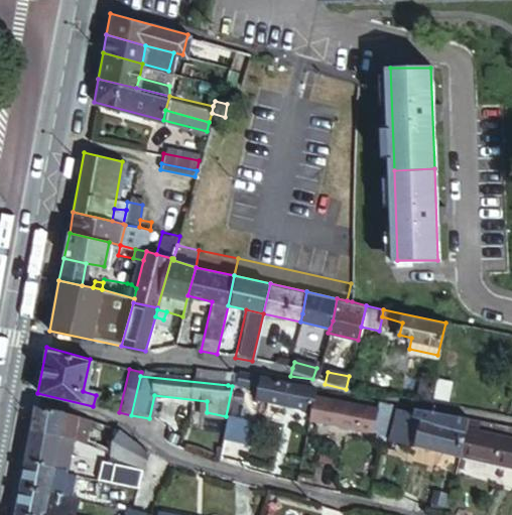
[(310,400),(311,391),(238,378),(228,377),(228,385),(232,386),(256,390),(255,402),(308,410),(310,400)]
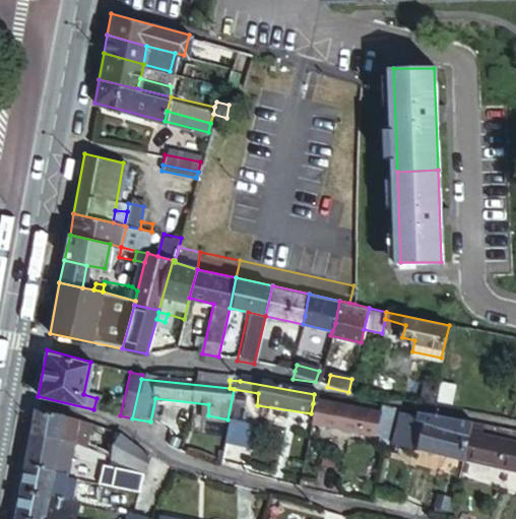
[(422,403),(430,404),(434,389),(426,386),(422,403)]
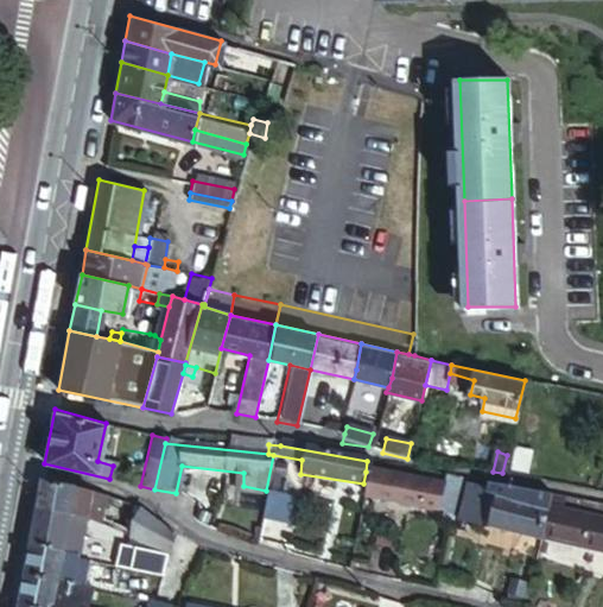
[(366,472),(363,484),(361,494),(435,514),(439,492),(366,472)]
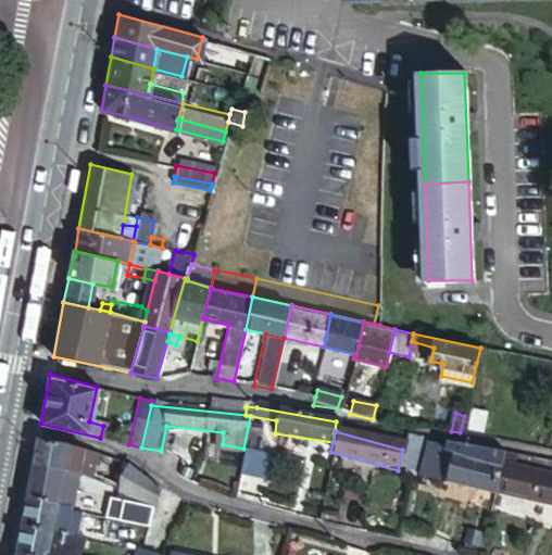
[(55,441),(37,437),(32,461),(60,468),(70,471),(84,475),(90,451),(55,441)]
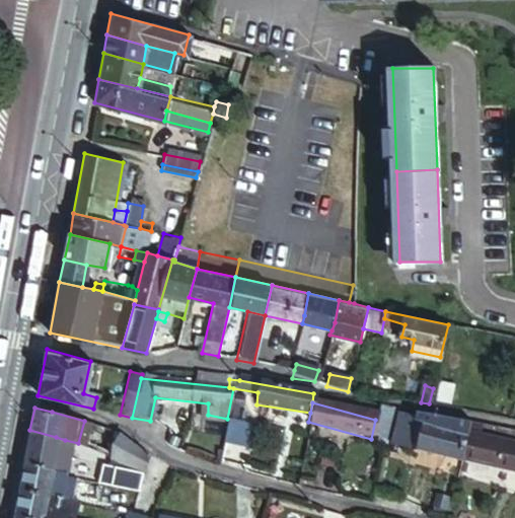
[(408,444),(413,421),(414,417),(414,415),(398,411),(391,442),(408,446),(408,444)]
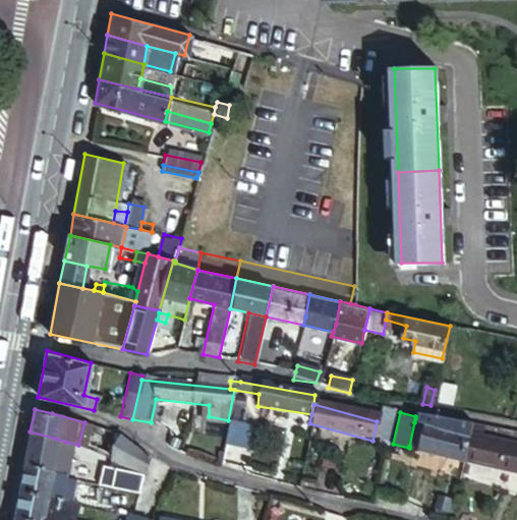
[(228,421),(224,445),(250,449),(254,426),(228,421)]
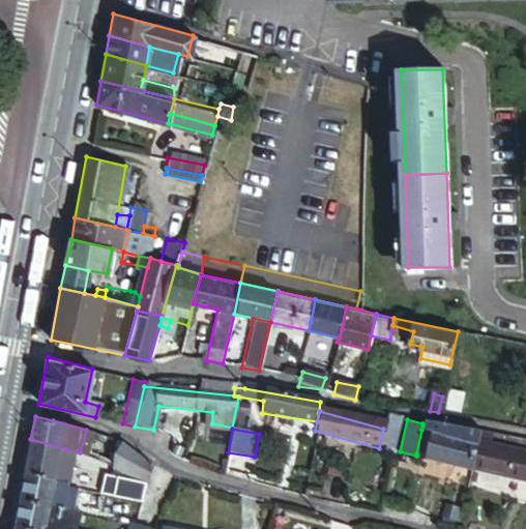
[(397,433),(383,429),(379,448),(392,451),(397,433)]
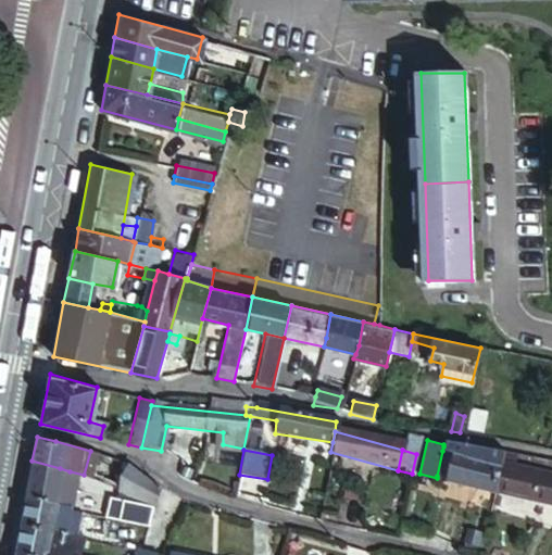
[(453,480),(459,453),(442,451),(437,476),(453,480)]
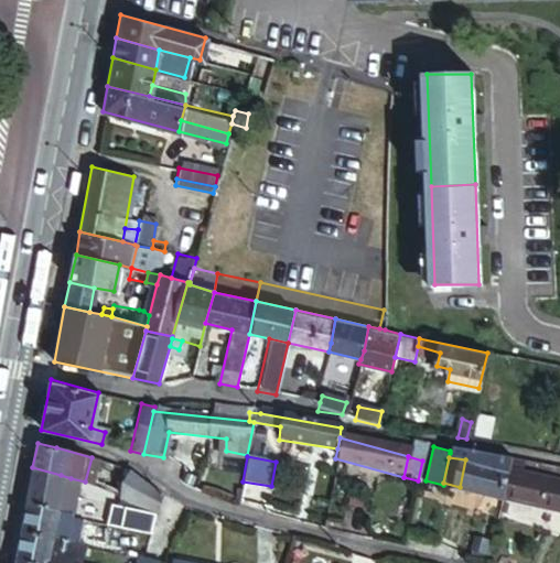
[(503,495),(509,468),(465,459),(460,487),(502,497),(503,495)]
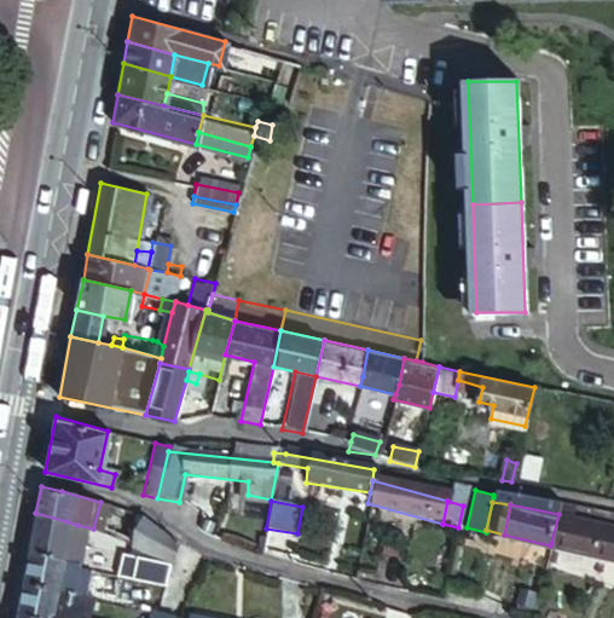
[(67,521),(35,513),(29,549),(58,555),(67,521)]
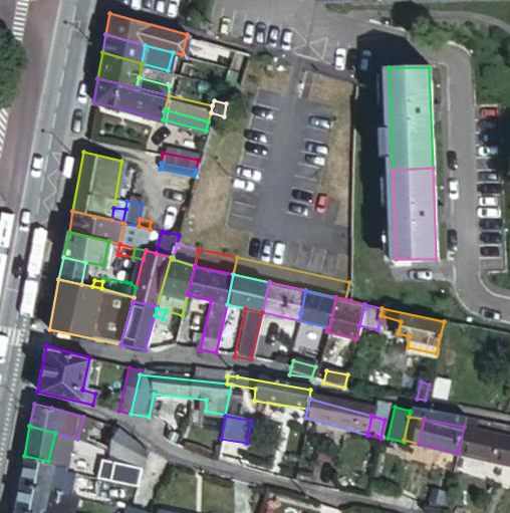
[(509,438),(464,427),(458,451),(509,461),(509,438)]
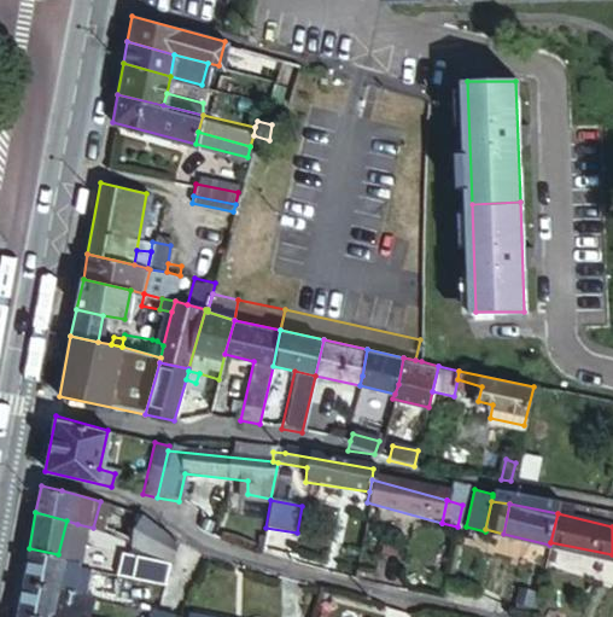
[(58,554),(70,557),(77,524),(66,521),(58,554)]
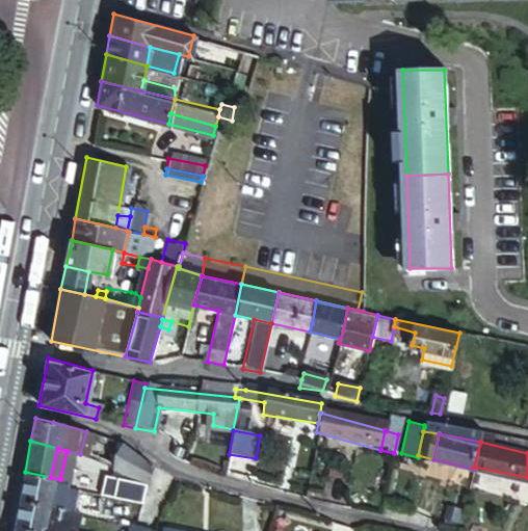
[(124,468),(128,453),(122,449),(116,466),(124,468)]
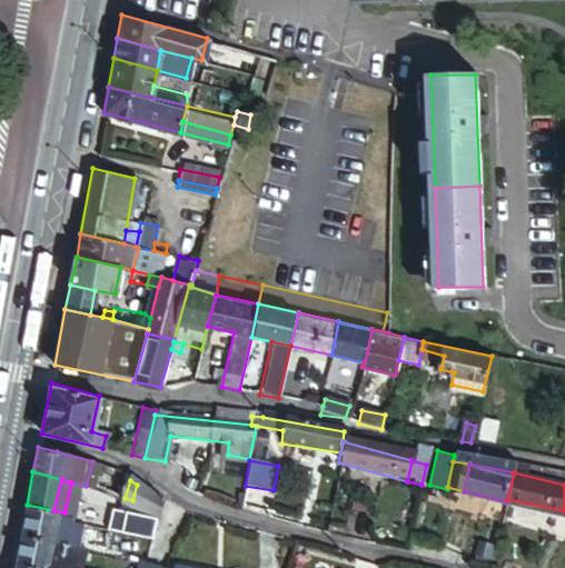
[(167,510),(169,504),(137,485),(132,500),(144,504),(146,501),(167,510)]
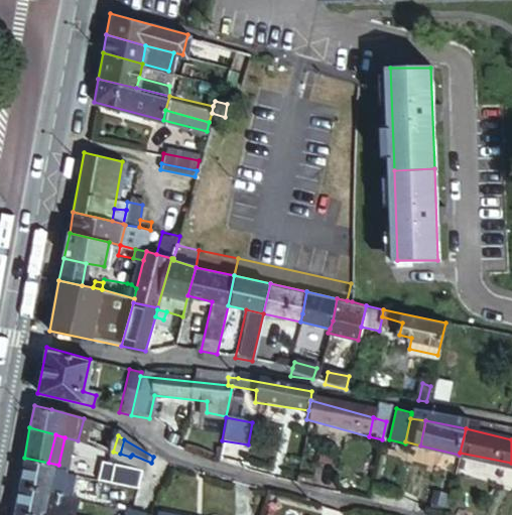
[(101,470),(116,476),(122,459),(108,452),(101,470)]
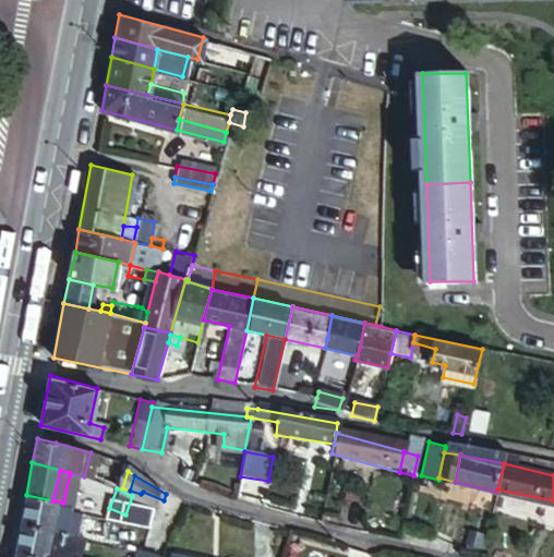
[(143,492),(141,494),(161,504),(164,500),(143,492)]
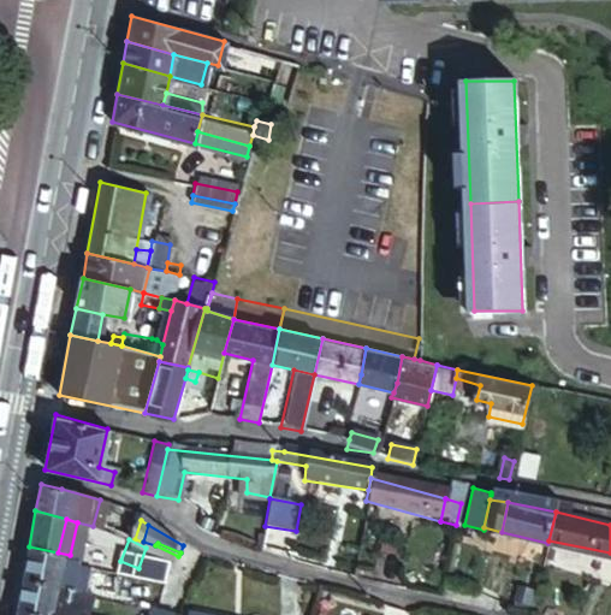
[(58,553),(29,547),(23,578),(52,583),(57,561),(58,553)]
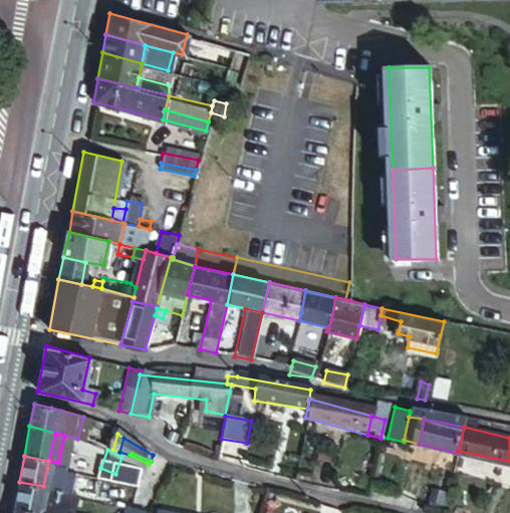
[(115,474),(140,485),(147,468),(129,460),(129,459),(121,457),(115,474)]
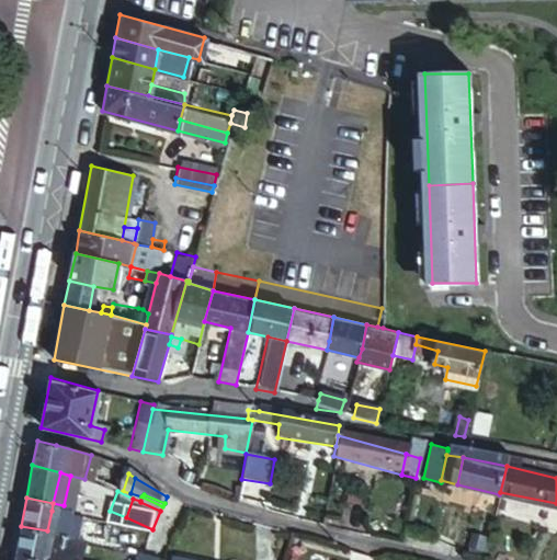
[(52,511),(61,513),(63,510),(64,505),(53,503),(52,511)]
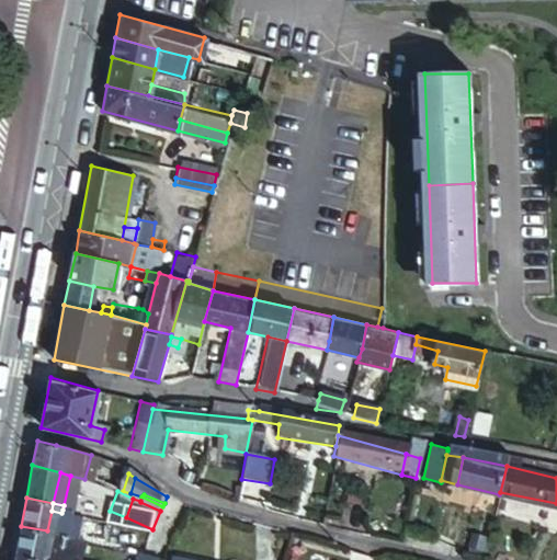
[(47,530),(58,535),(61,513),(52,511),(47,530)]
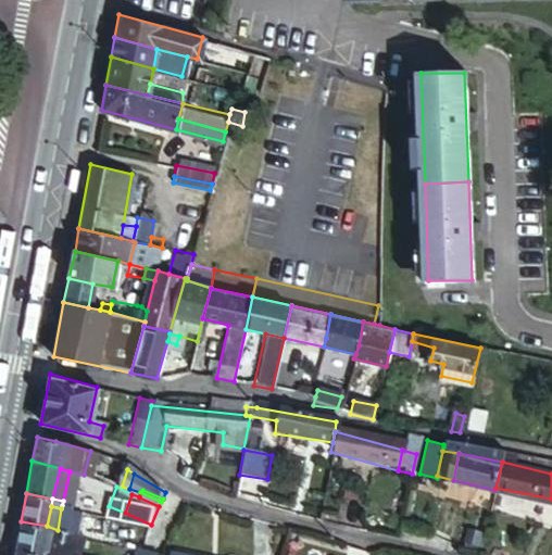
[(47,526),(21,521),(15,546),(41,552),(47,526)]
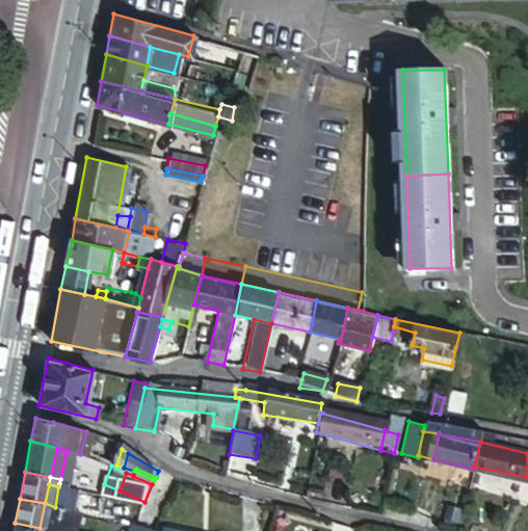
[(73,530),(78,512),(55,507),(45,503),(40,528),(50,530),(73,530)]
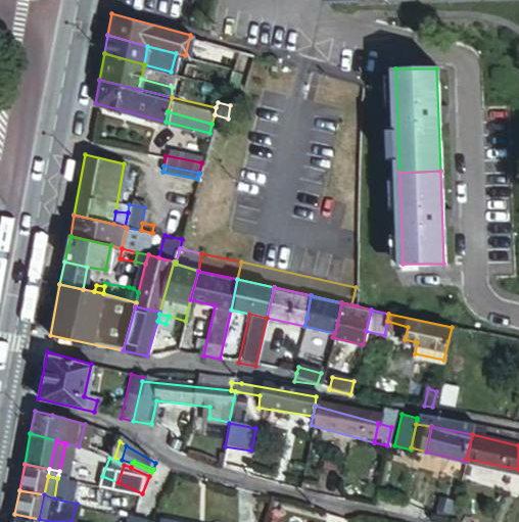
[(446,521),(449,513),(433,508),(430,518),(442,521),(446,521)]
